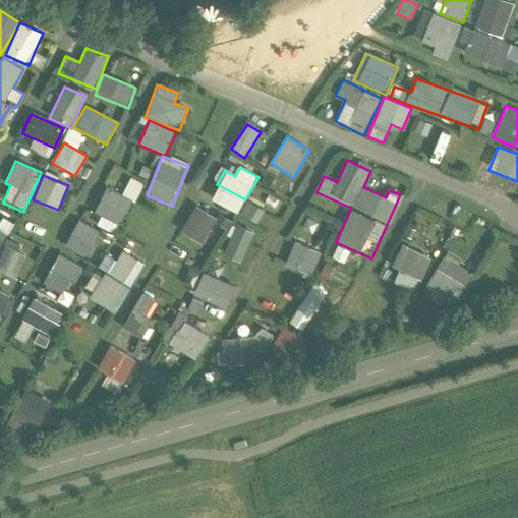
[(130,178),(122,194),(106,187),(95,213),(122,226),(141,183),(130,178)]
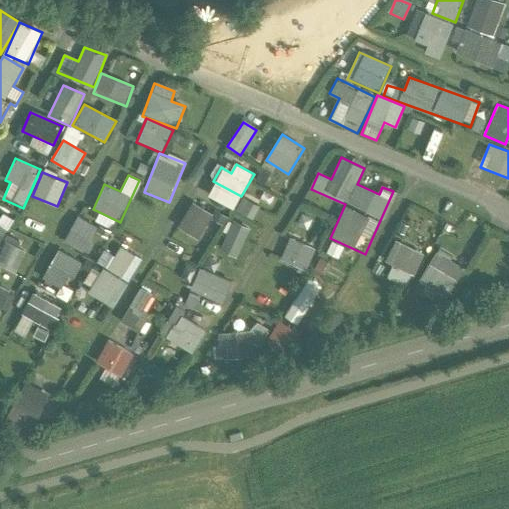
[(214,185),(209,198),(235,209),(240,196),(214,185)]
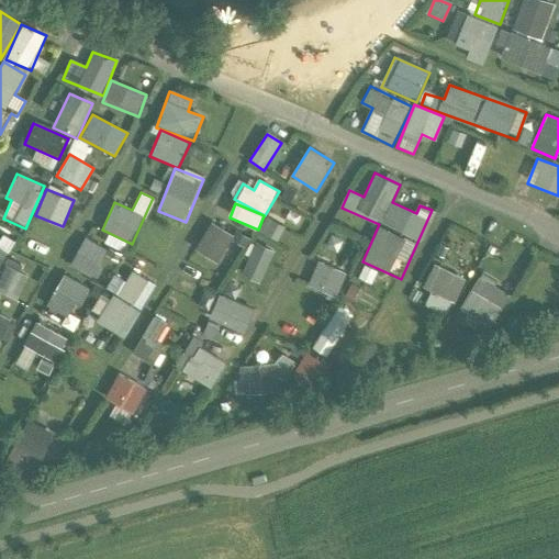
[(266,220),(259,234),(278,242),(284,228),(266,220)]
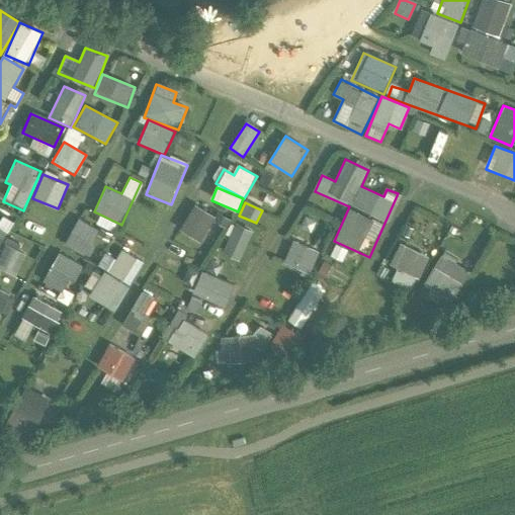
[(195,203),(179,230),(198,242),(216,217),(195,203)]
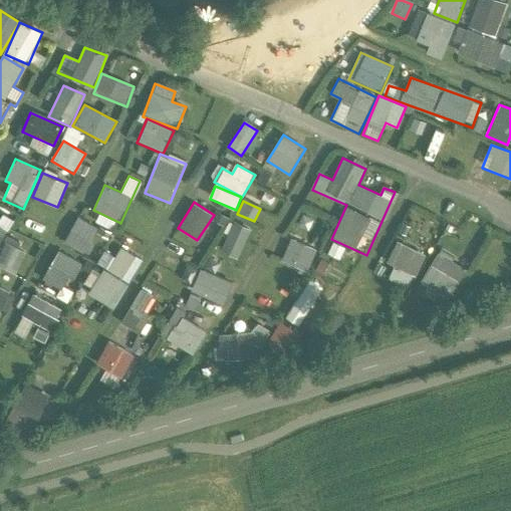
[(317,226),(321,211),(304,207),(300,222),(317,226)]
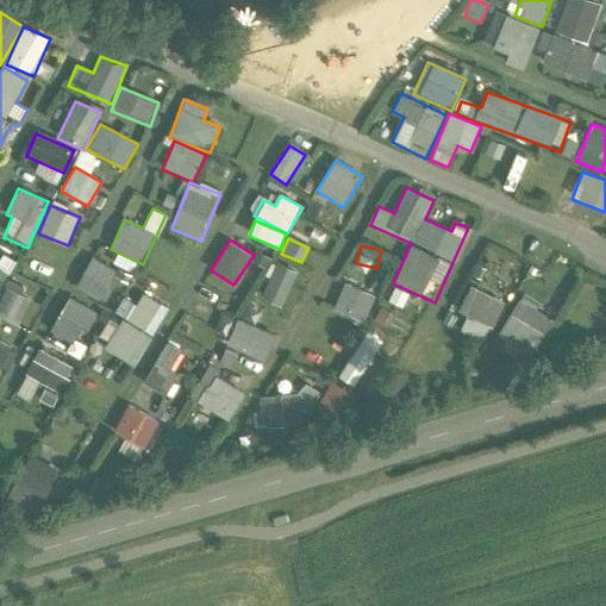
[(0,289),(14,262),(2,256),(0,261),(0,289)]
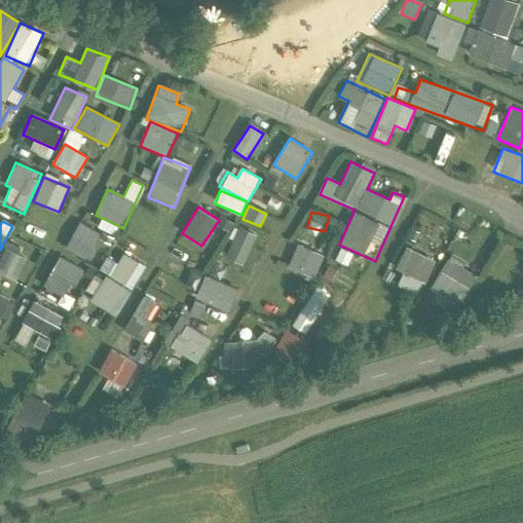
[(65,250),(85,261),(100,234),(80,223),(65,250)]
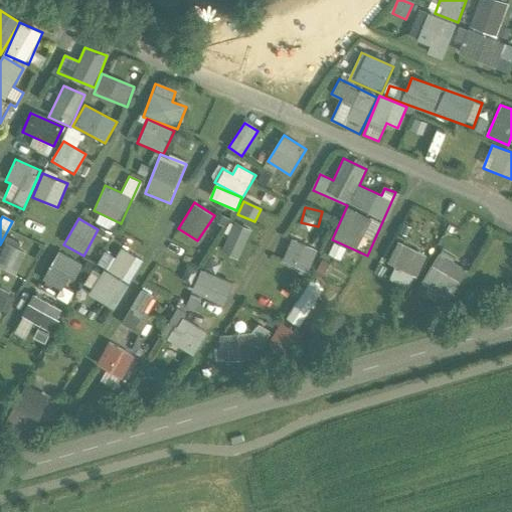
[(219,250),(237,259),(251,229),(234,221),(219,250)]
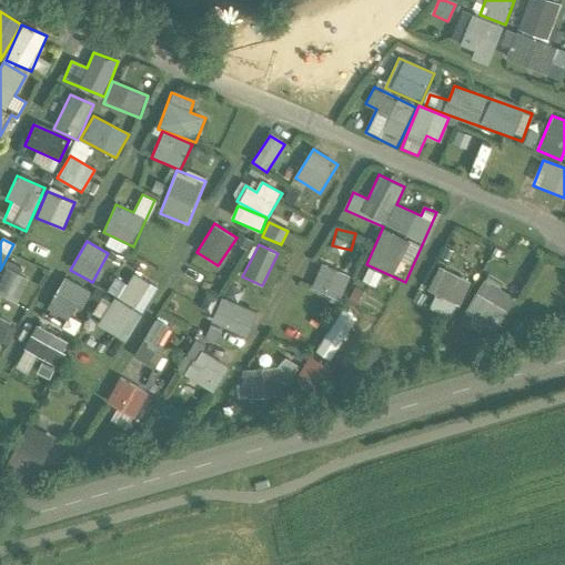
[(310,288),(340,301),(351,276),(321,263),(310,288)]
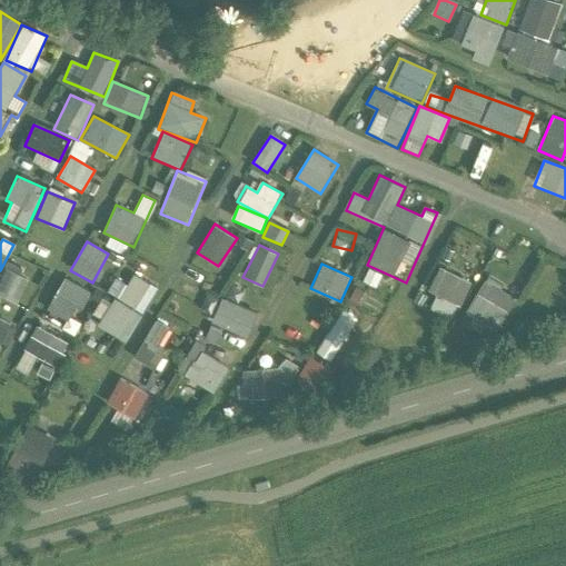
[(6,266),(0,276),(0,296),(18,305),(31,278),(6,266)]
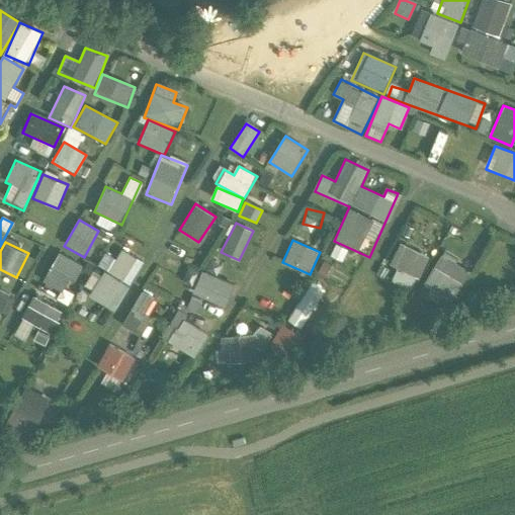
[(413,291),(429,256),(399,243),(390,264),(398,267),(392,281),(413,291)]
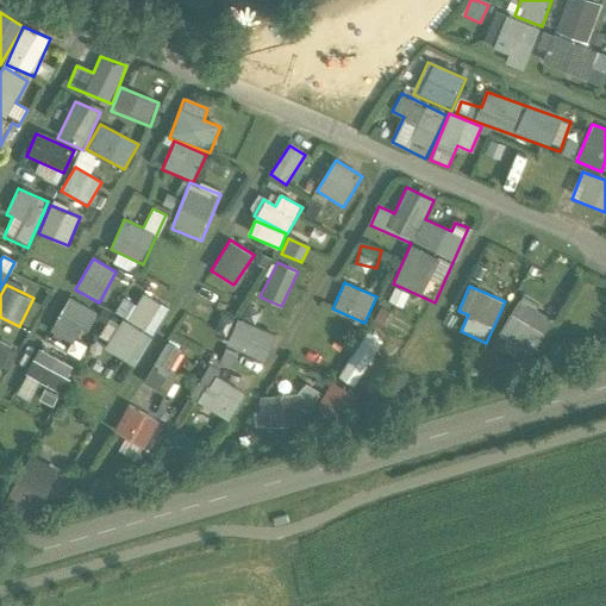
[(136,305),(129,301),(101,347),(133,366),(168,308),(143,293),(136,305)]
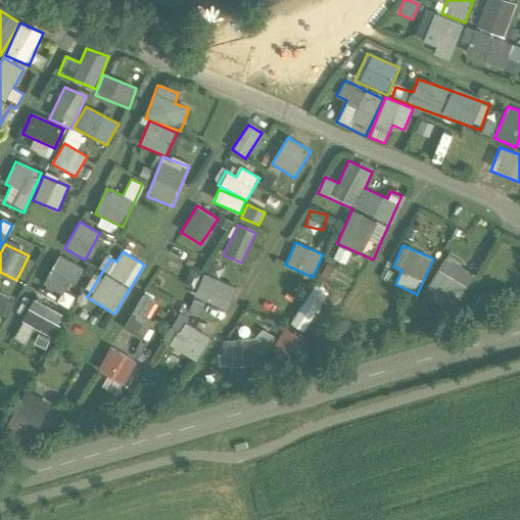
[(64,297),(82,270),(60,255),(43,283),(64,297)]
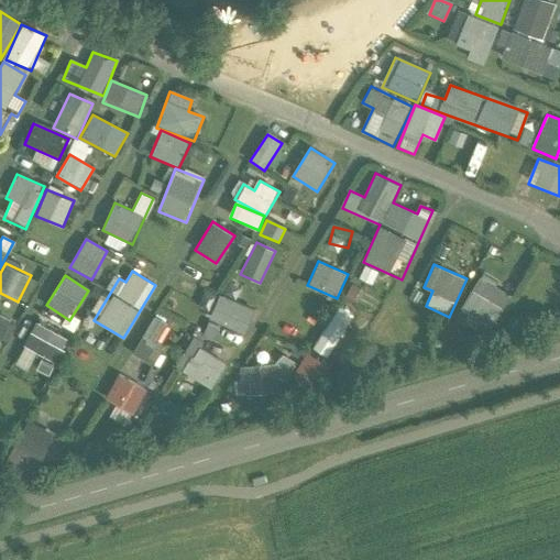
[(496,329),(513,289),(479,275),(461,314),(496,329)]
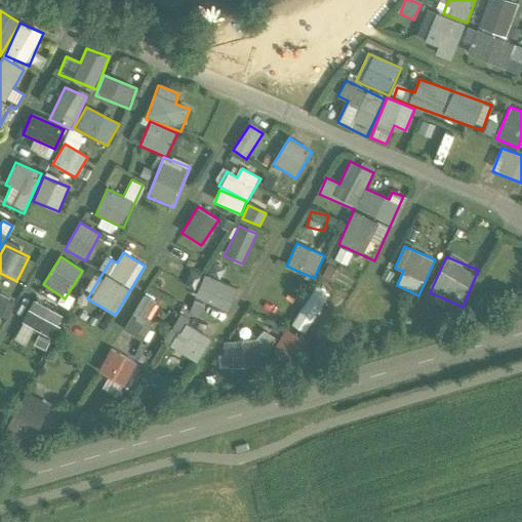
[(227,312),(238,290),(206,274),(195,296),(227,312)]
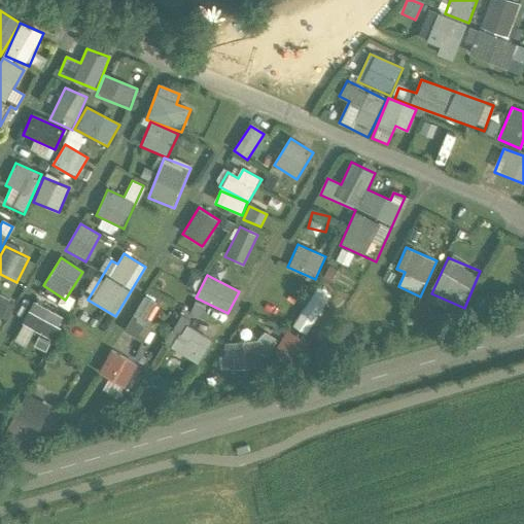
[(292,326),(306,335),(332,294),(318,286),(292,326)]
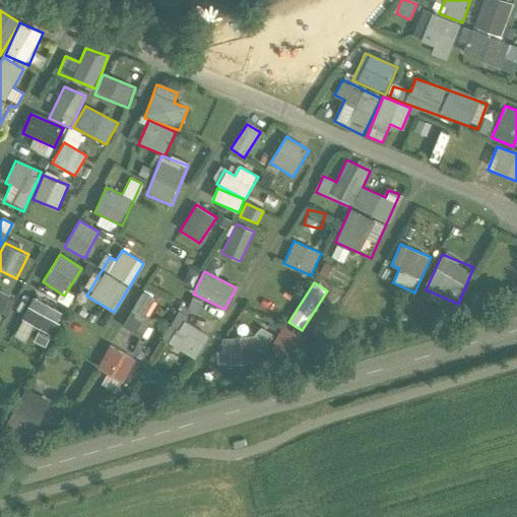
[(0,328),(1,329),(12,292),(0,287),(0,328)]
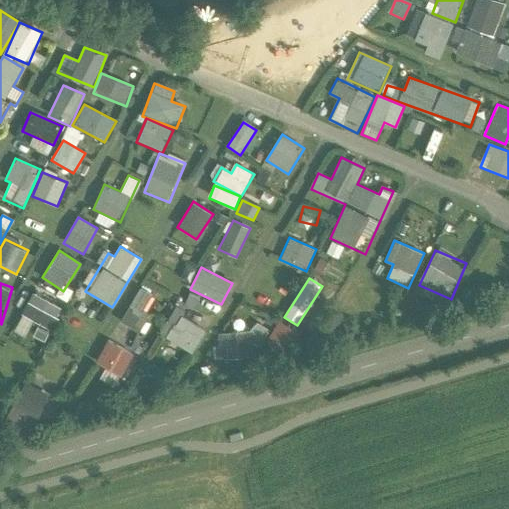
[(143,310),(152,295),(141,288),(120,321),(139,333),(151,315),(143,310)]
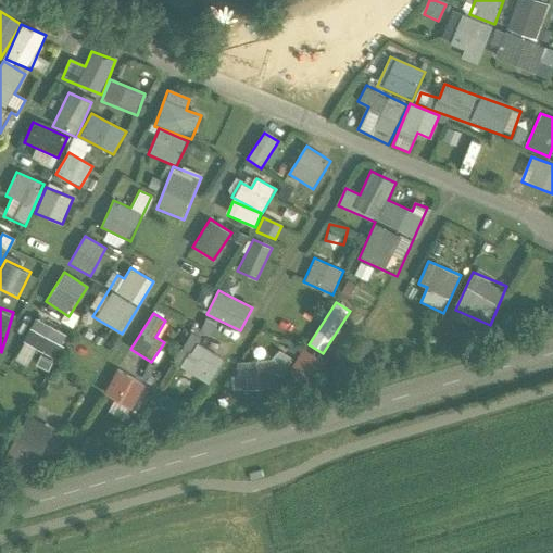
[(57,360),(70,337),(36,317),(23,341),(57,360)]
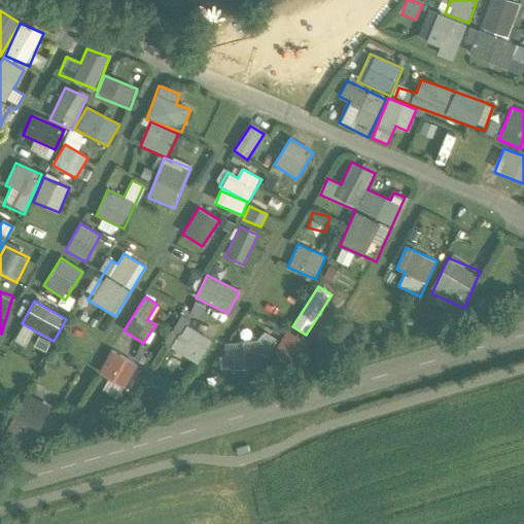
[(198,364),(213,341),(179,319),(164,343),(198,364)]
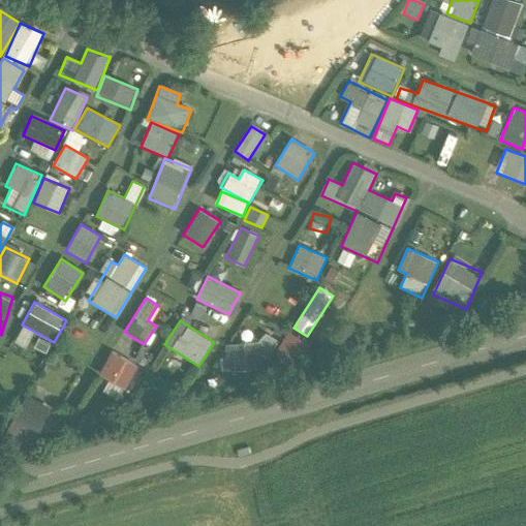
[(295,366),(309,343),(288,331),(274,354),(295,366)]
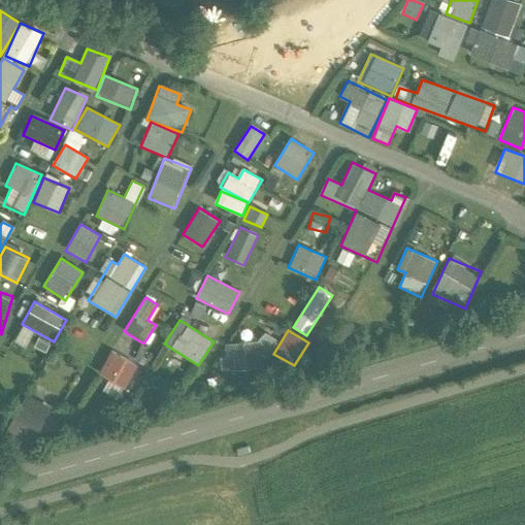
[(228,358),(220,358),(220,370),(261,371),(261,343),(228,343),(228,358)]
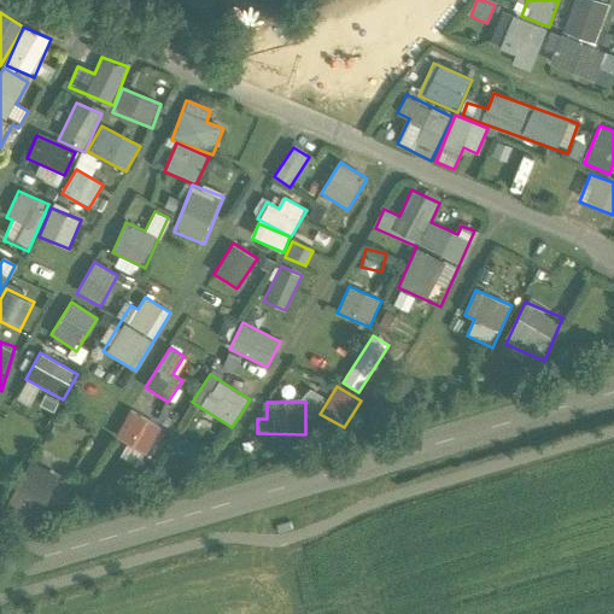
[(115,439),(145,454),(158,425),(128,410),(115,439)]
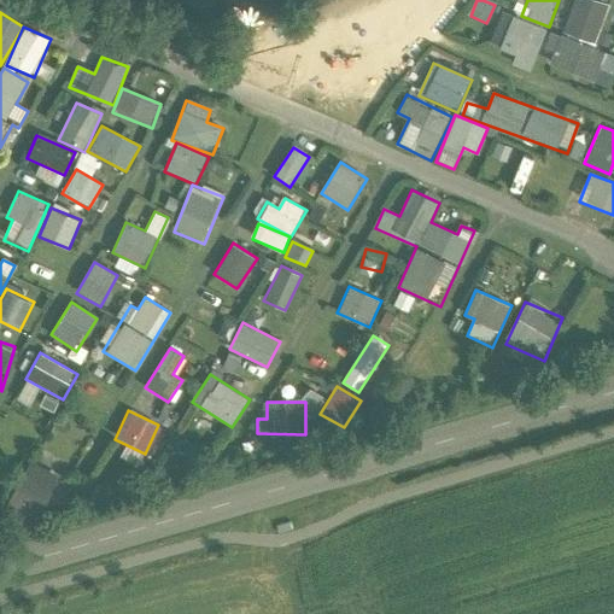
[(158,431),(147,454),(156,458),(168,436),(158,431)]
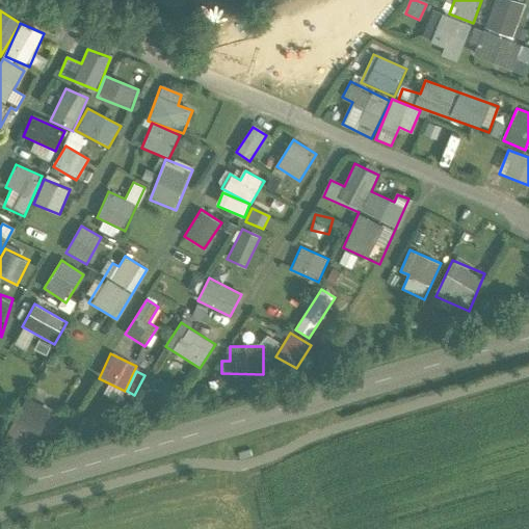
[(36,444),(52,411),(25,398),(9,431),(36,444)]
